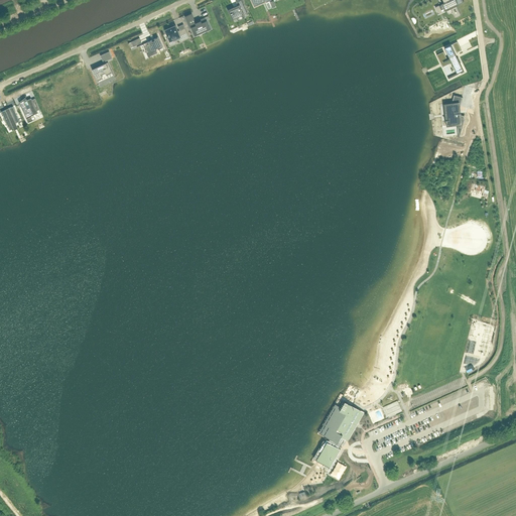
[(239,6),(229,10),(232,18),(236,17),(238,20),(244,17),(243,14),(247,12),(241,0),(238,0),(237,1),(239,6)]
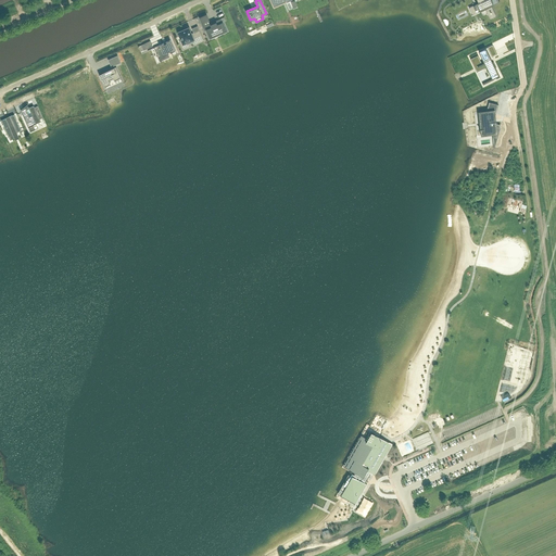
[(490,0),(485,0),(484,0),(477,0),(479,3),(474,5),(477,13),(485,9),(490,19),(496,16),(491,5),(493,5),(490,0)]
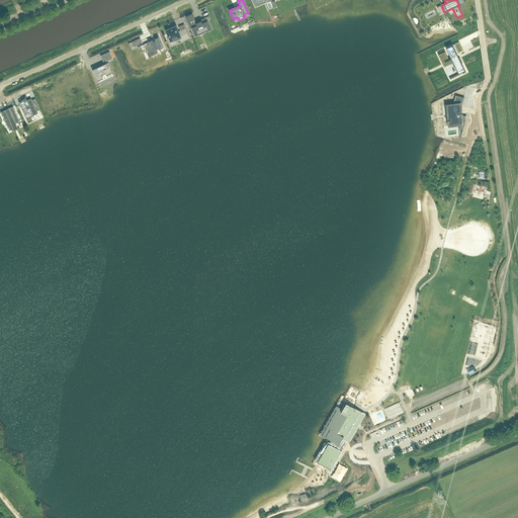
[(200,32),(199,31),(204,29),(206,31),(211,29),(207,21),(206,21),(205,18),(201,19),(201,21),(196,23),(196,22),(191,24),(189,21),(194,18),(192,14),(186,17),(190,27),(192,27),(195,34),(200,32)]
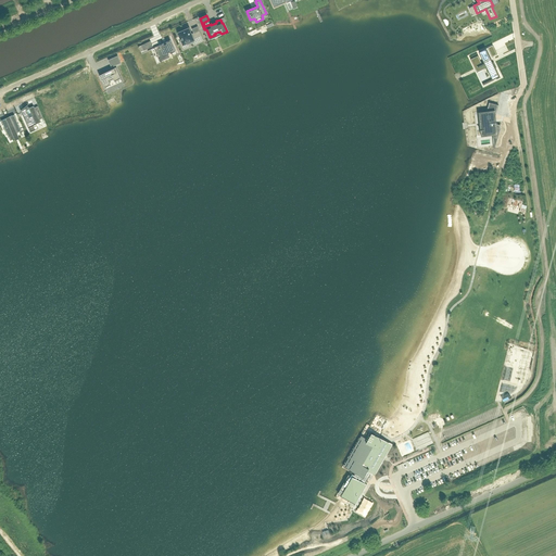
[(189,28),(179,33),(181,38),(180,38),(181,40),(181,39),(182,41),(180,42),(184,49),(189,47),(187,42),(194,39),(196,43),(203,40),(199,30),(191,34),(189,28)]
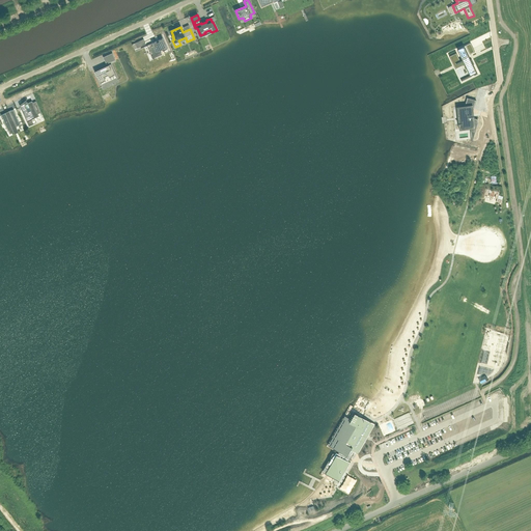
[(151,56),(161,52),(161,50),(163,49),(163,51),(164,51),(167,49),(163,38),(159,40),(159,42),(157,43),(157,42),(147,46),(149,51),(151,56)]
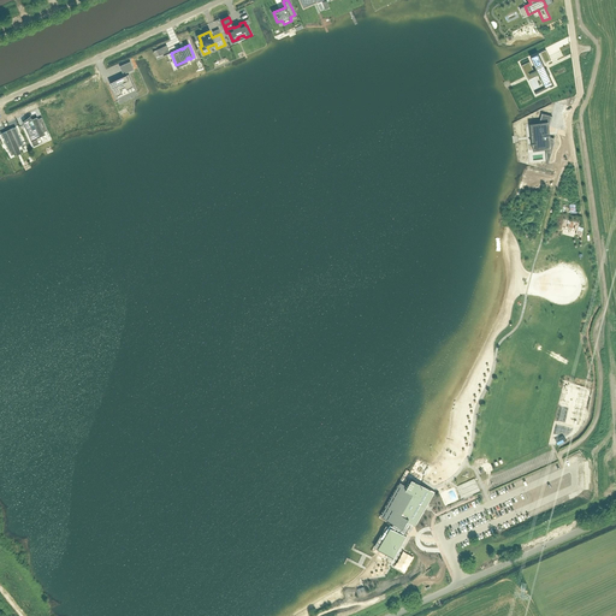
[(528,78),(538,73),(539,73),(543,83),(548,81),(550,88),(555,86),(551,78),(549,80),(548,76),(549,75),(550,75),(548,69),(546,69),(544,70),(542,63),(540,59),(539,60),(537,54),(538,54),(538,53),(531,57),(537,70),(537,71),(534,72),(534,71),(529,61),(525,64),(526,69),(525,69),(528,78)]
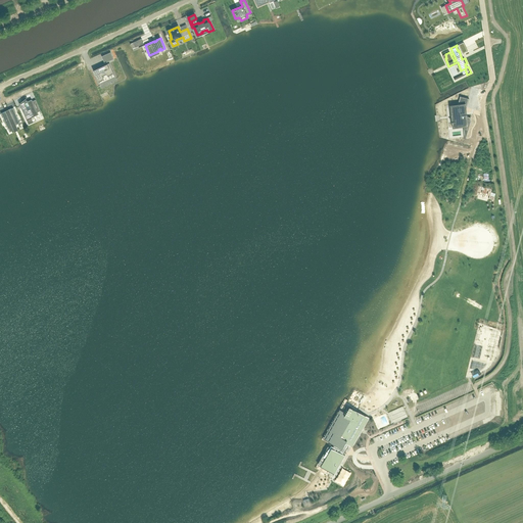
[(113,73),(109,63),(93,70),(99,83),(101,82),(101,80),(103,79),(100,73),(105,70),(106,72),(106,70),(109,75),(113,73)]
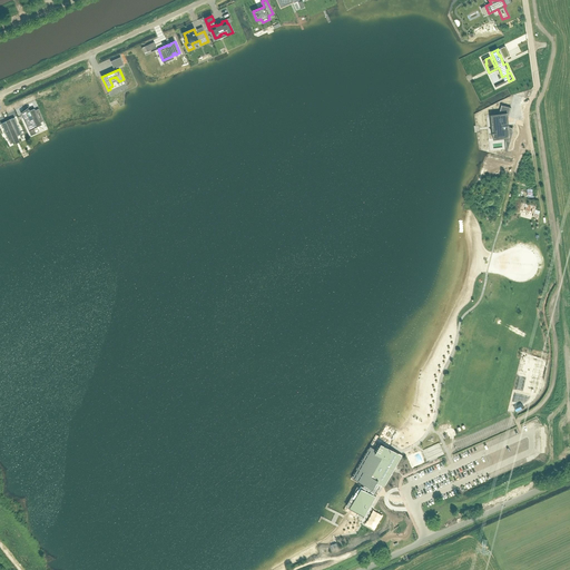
[(500,114),(490,115),(493,140),(504,139),(507,154),(513,130),(513,129),(510,128),(508,116),(510,109),(510,108),(502,106),(501,106),(500,114)]
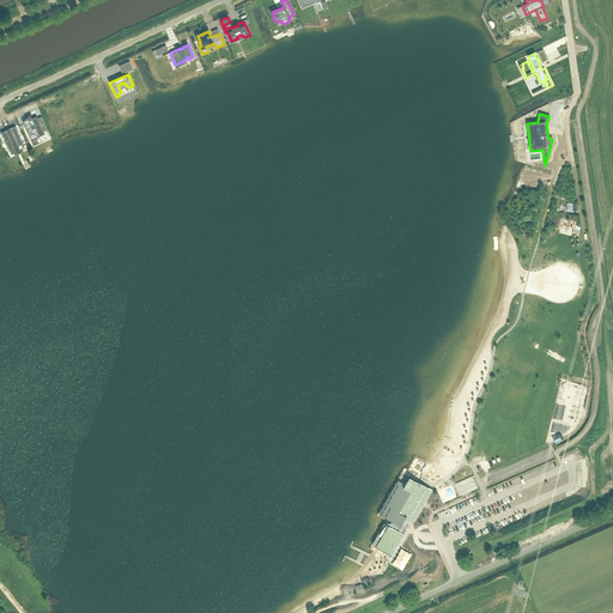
[(23,122),(30,140),(44,134),(43,132),(47,129),(42,116),(37,119),(37,116),(31,119),(31,117),(28,119),(28,120),(23,122)]
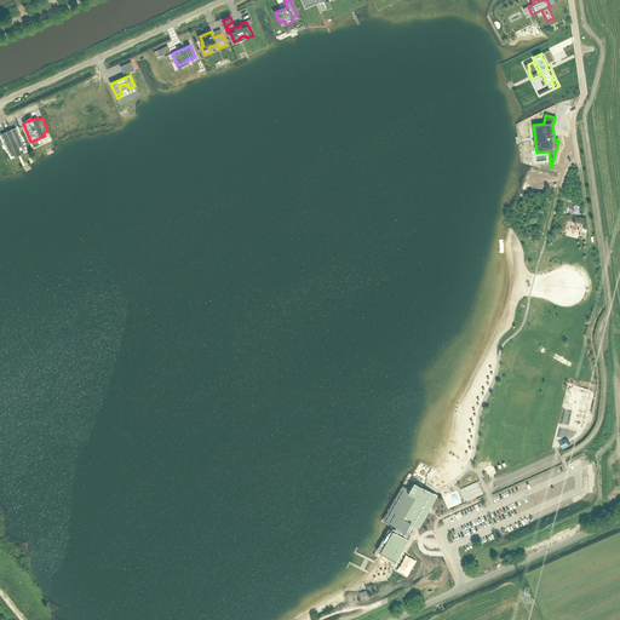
[(10,131),(1,135),(9,151),(23,145),(16,128),(10,131)]
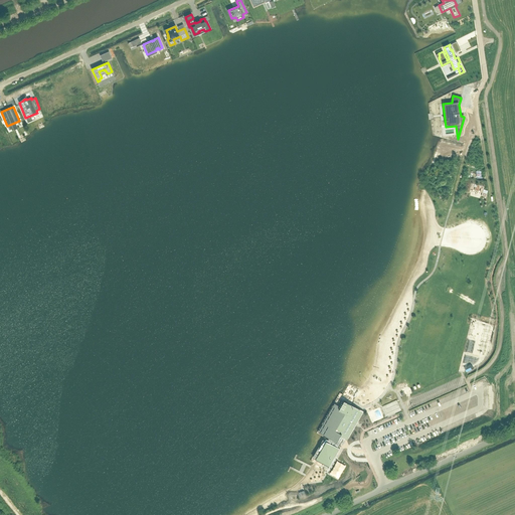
[(352,404),(344,400),(340,407),(339,409),(336,407),(321,434),(329,438),(327,441),(338,448),(345,436),(348,438),(356,424),(352,422),(360,409),(352,404)]
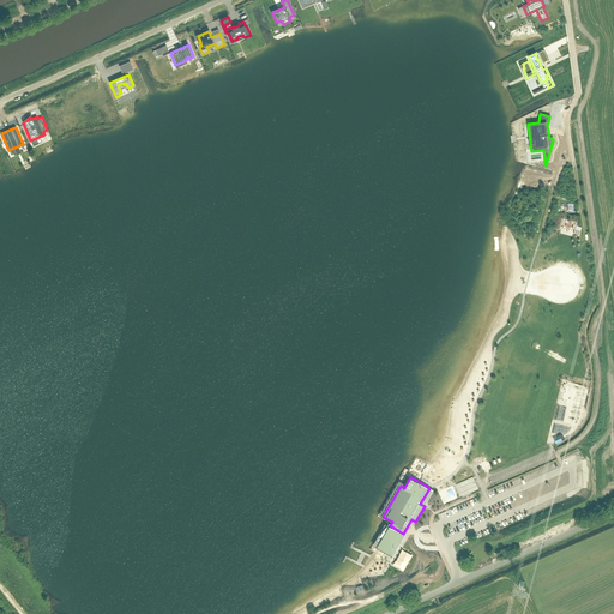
[(420,504),(425,506),(433,491),(429,488),(420,504)]
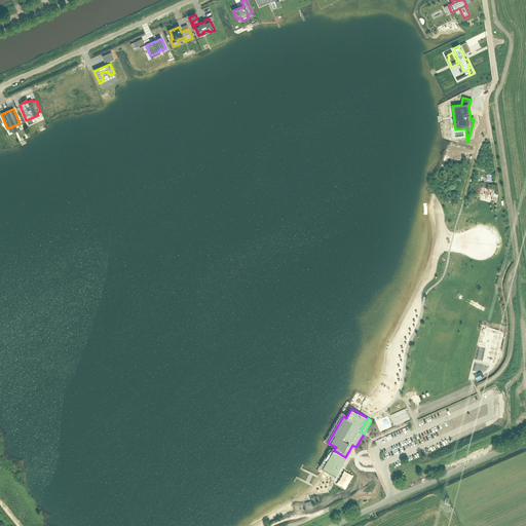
[(333,450),(323,468),(336,477),(347,458),(345,457),(334,450),(333,450)]
